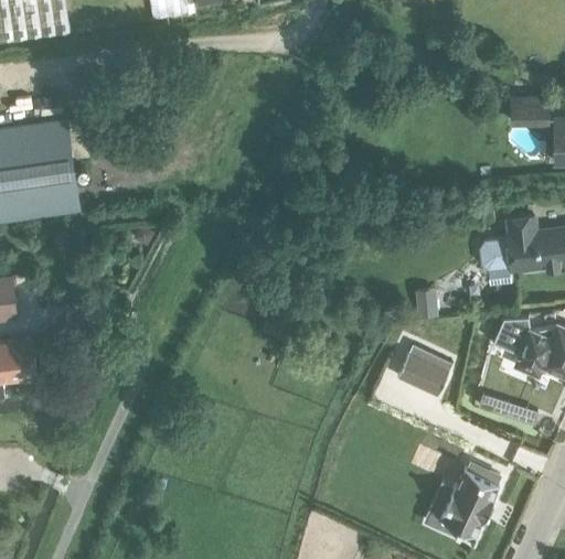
[(0,0),(0,43),(72,33),(66,0),(0,0)]
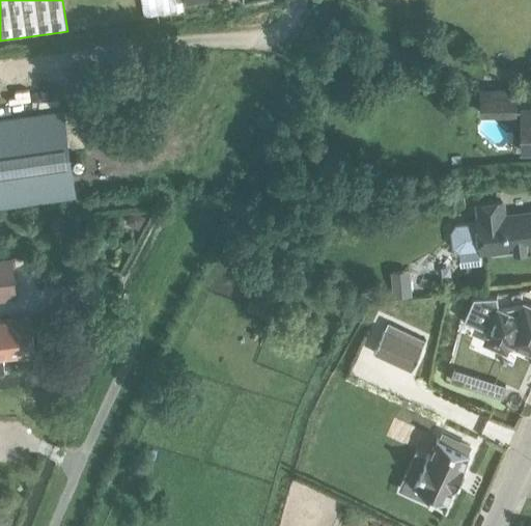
[(140,0),(143,20),(183,14),(180,0),(140,0)]
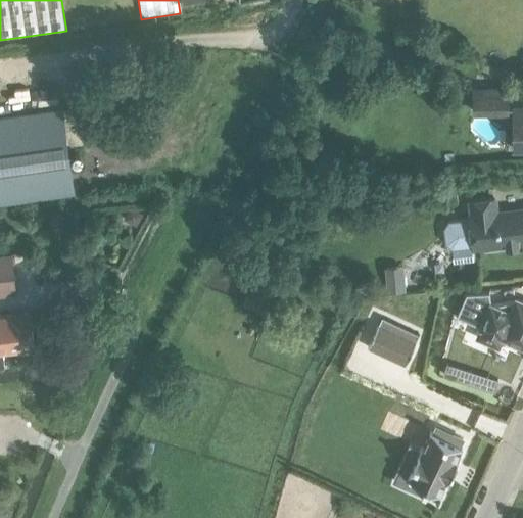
[(474,119),(509,119),(508,92),(473,93),(474,119)]
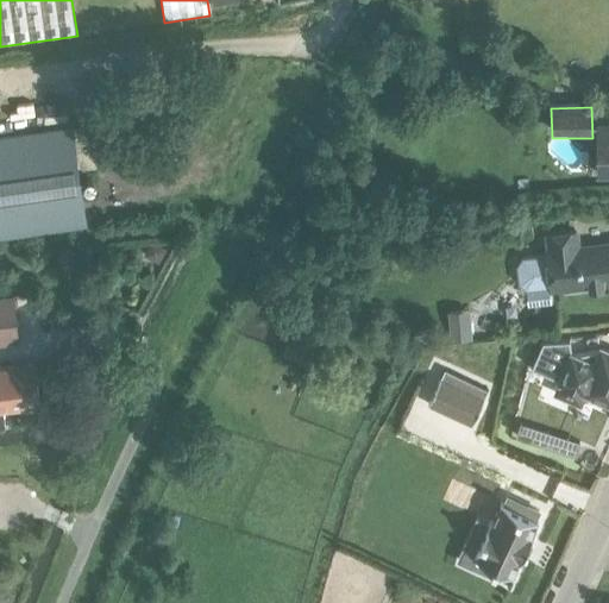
[(608,130),(597,130),(597,181),(608,180),(608,130)]
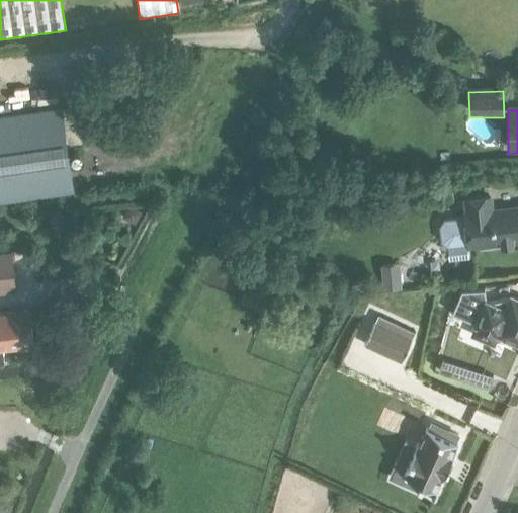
[(0,204),(74,194),(62,112),(0,120),(0,204)]
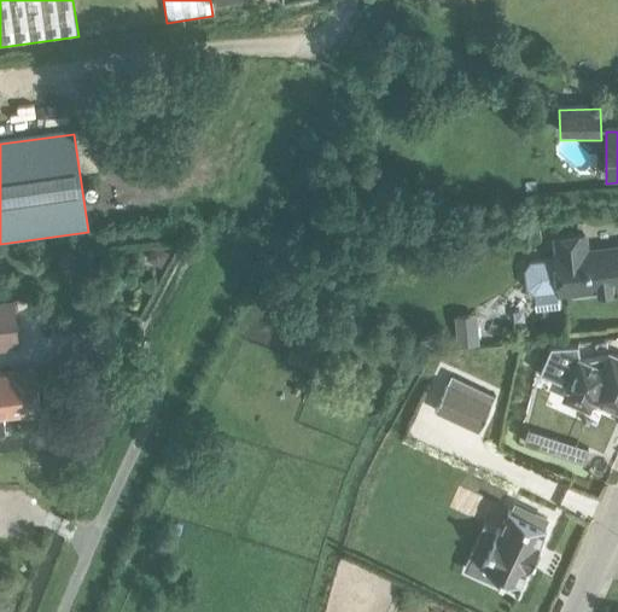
[(534,298),(558,296),(558,299),(617,292),(617,250),(589,254),(588,239),(552,243),(554,264),(529,267),(524,274),(528,292),(534,298)]
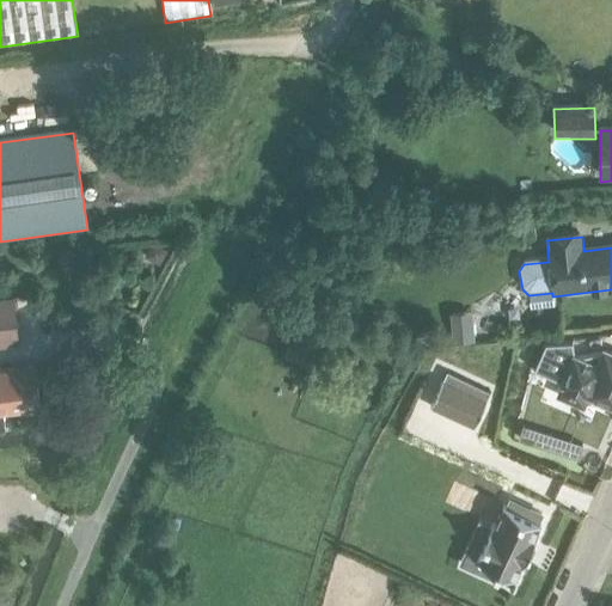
[(0,349),(18,348),(13,301),(0,303),(0,349)]
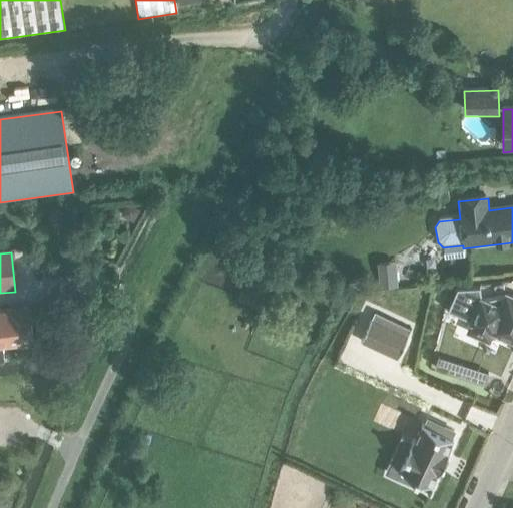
[(398,291),(396,266),(377,268),(379,292),(398,291)]
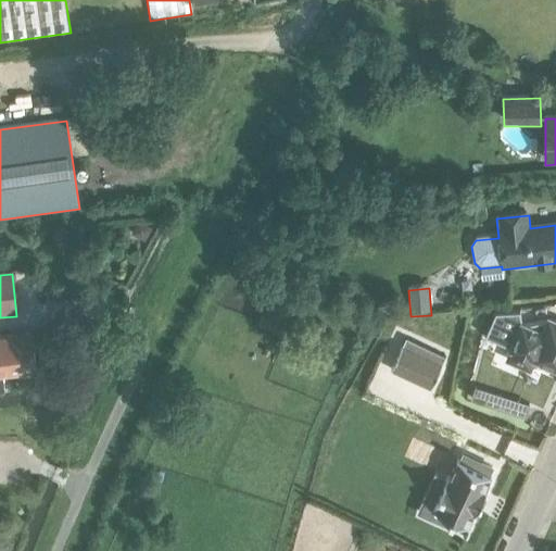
[(494,320),(484,343),(512,354),(507,365),(530,374),(534,363),(555,372),(555,327),(548,325),(521,330),(518,317),(494,320)]
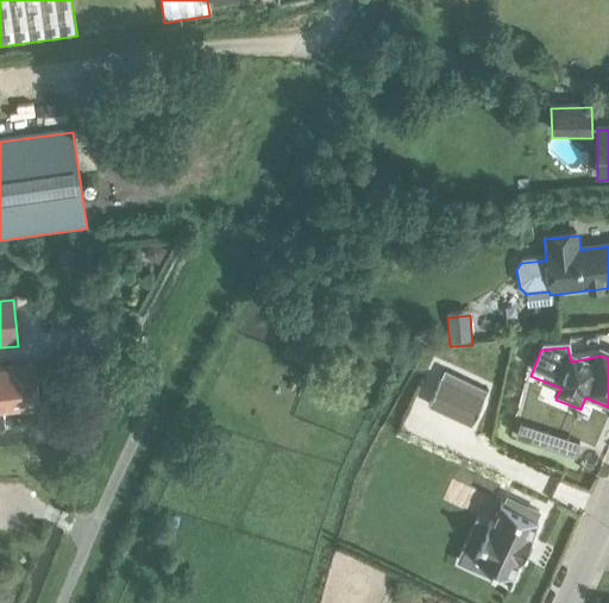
[(0,432),(6,432),(4,414),(41,410),(36,368),(0,371),(0,432)]
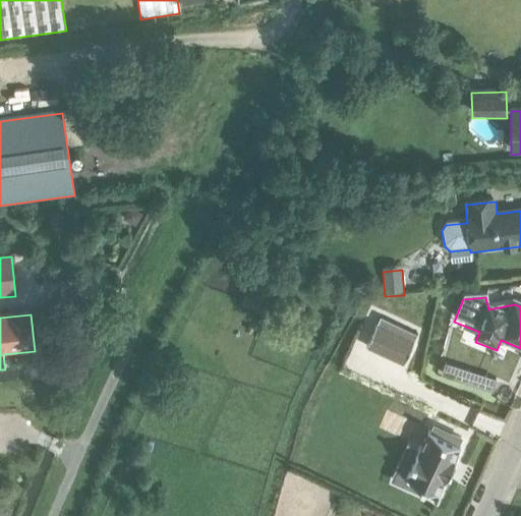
[(366,349),(403,366),(416,338),(380,321),(366,349)]
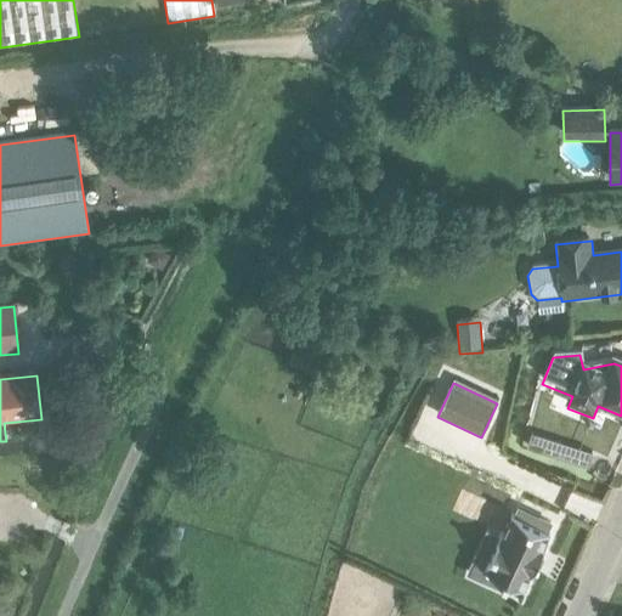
[(490,571),(484,583),(505,594),(509,586),(522,591),(529,577),(531,578),(543,552),(539,550),(546,537),(544,536),(548,526),(519,513),(515,521),(513,520),(503,541),(501,540),(486,570),(490,571)]
